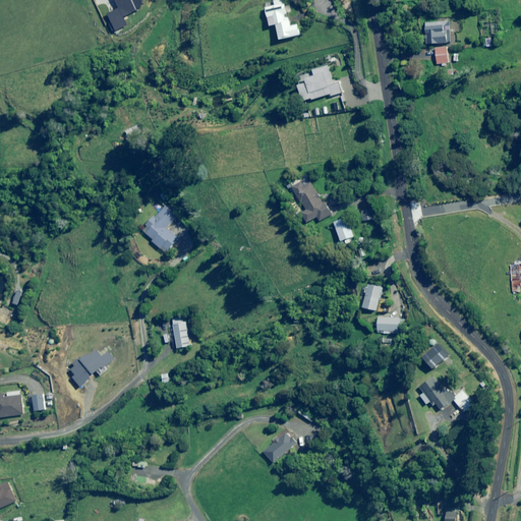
[(292,26),(289,17),(290,17),(289,14),(285,0),(278,0),(275,1),(276,6),(267,8),(272,25),(277,24),(281,40),(301,35),(298,24),(292,26)]
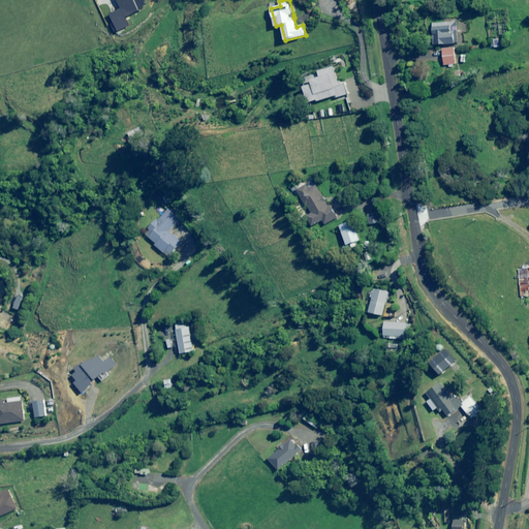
[(433,44),(434,44),(459,43),(458,22),(433,23),(433,35),(432,35),(433,44)]
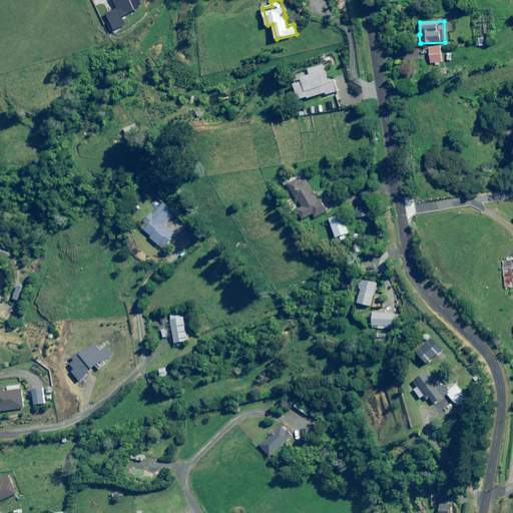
[(441,46),(429,47),(431,63),(442,63),(441,46)]
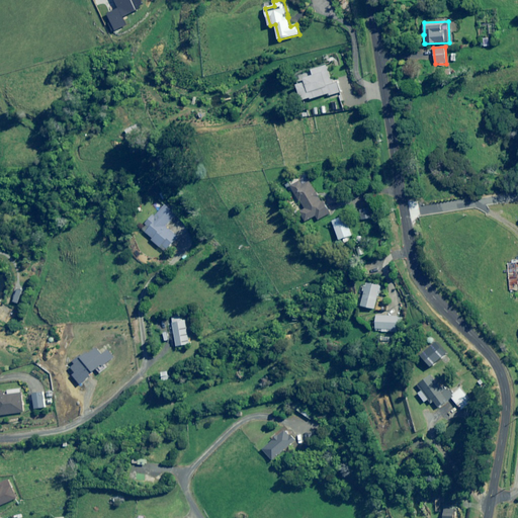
[(332,81),(327,66),(312,70),(314,76),(305,79),(306,83),(297,85),(303,101),(311,98),(312,99),(329,94),(329,96),(340,92),(336,79),(332,81)]
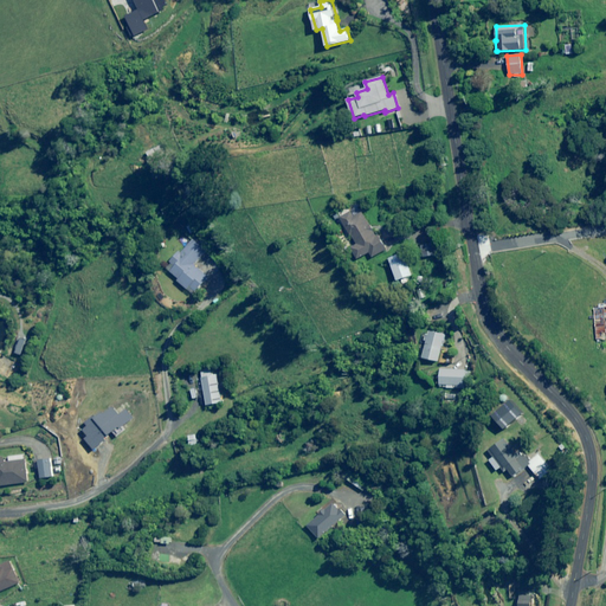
[(162,146),(148,153),(152,162),(167,155),(162,146)]
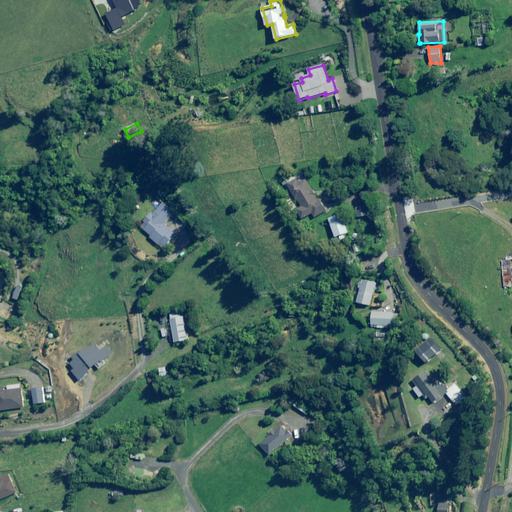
[(301,183),(298,179),(289,184),(302,206),(297,209),(303,219),(313,213),(315,217),(327,210),(320,198),(319,199),(306,179),(301,183)]
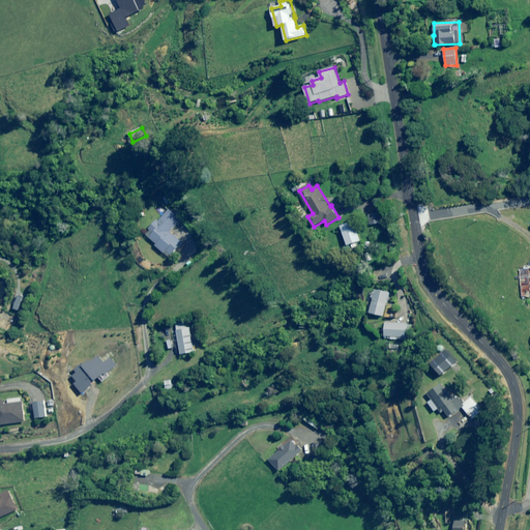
[(179,218),(169,209),(158,222),(156,221),(149,229),(150,230),(146,235),(156,244),(155,245),(170,258),(181,243),(169,232),(179,218)]
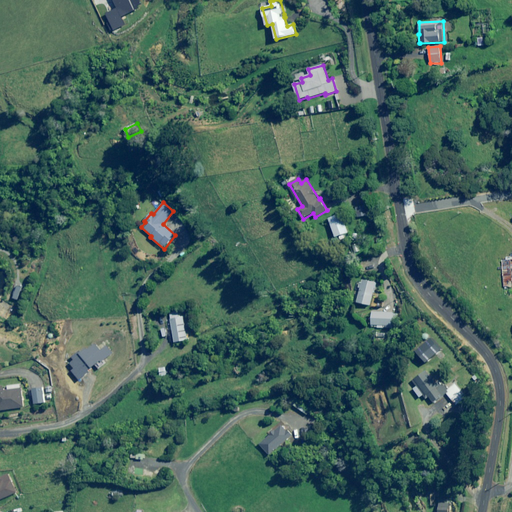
[(368,215),(367,206),(356,207),(358,217),(368,215)]
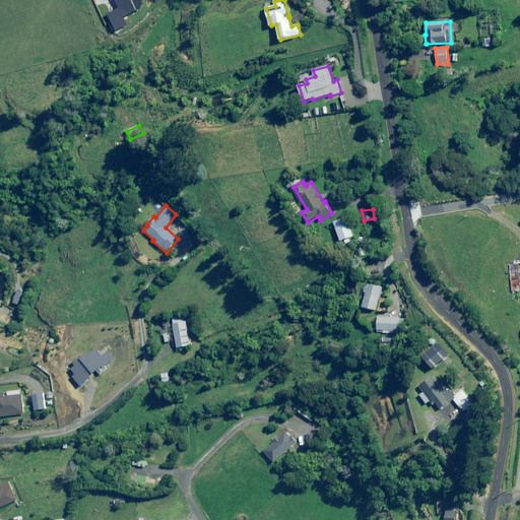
[(352,239),(346,219),(333,224),(339,244),(352,239)]
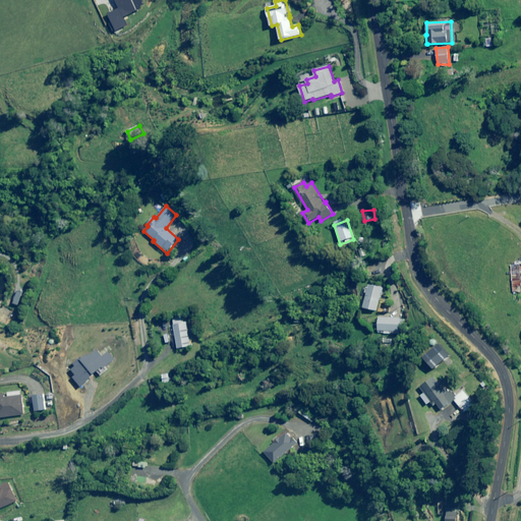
[(361,248),(356,250),(360,258),(365,255),(361,248)]
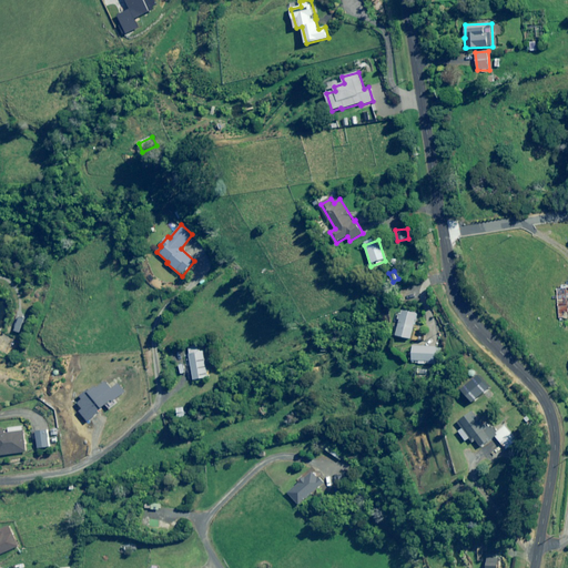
[(567,284),(560,285),(561,288),(557,288),(558,295),(553,296),(553,300),(558,300),(559,318),(567,318),(566,288),(567,287),(567,284)]
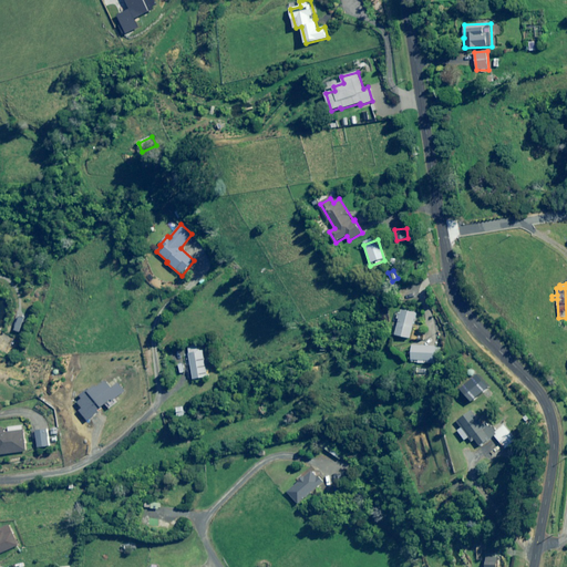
[(397,319),(399,319),(395,336),(411,338),(415,312),(401,310),(400,311),(398,311),(397,319)]
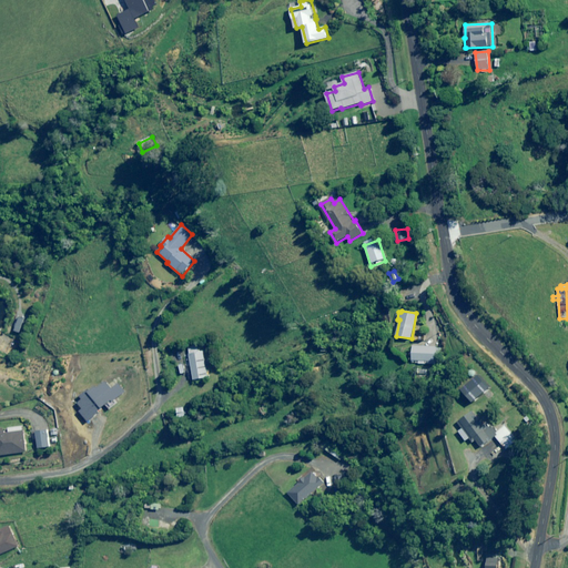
[(435,347),(435,346),(412,346),(412,361),(416,361),(416,364),(435,364),(435,361),(438,361),(438,348),(435,347)]
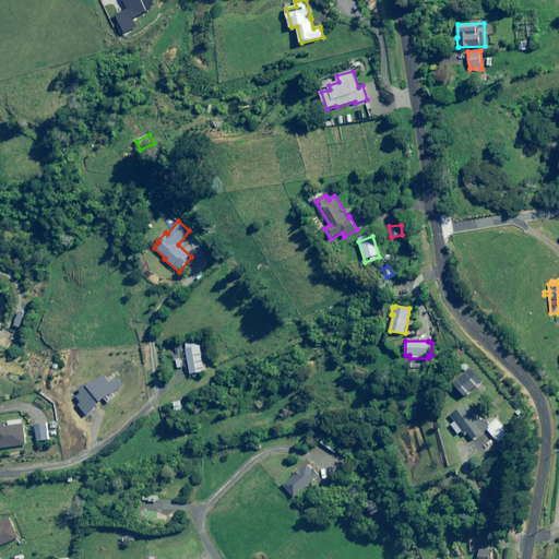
[(194,346),(193,342),(185,343),(191,375),(204,371),(199,346),(194,346)]
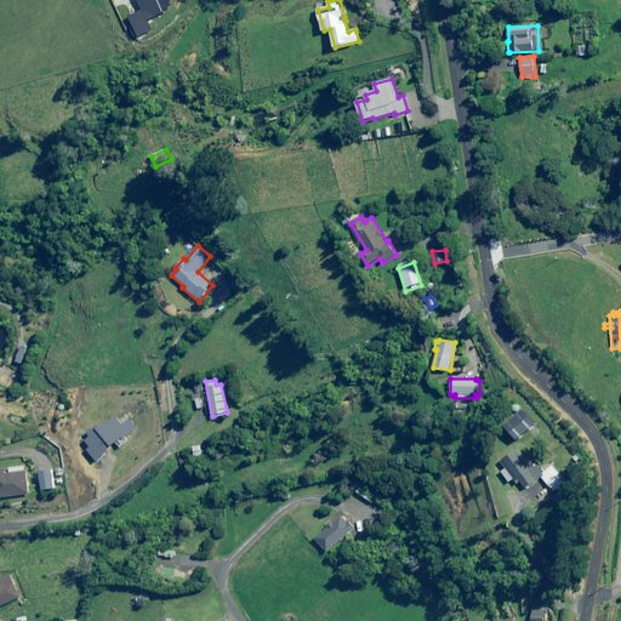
[(113,448),(118,453),(130,443),(126,439),(137,431),(130,421),(124,426),(115,416),(100,429),(98,427),(87,436),(90,438),(85,442),(91,449),(87,451),(96,462),(109,453),(108,451),(112,449),(113,448)]
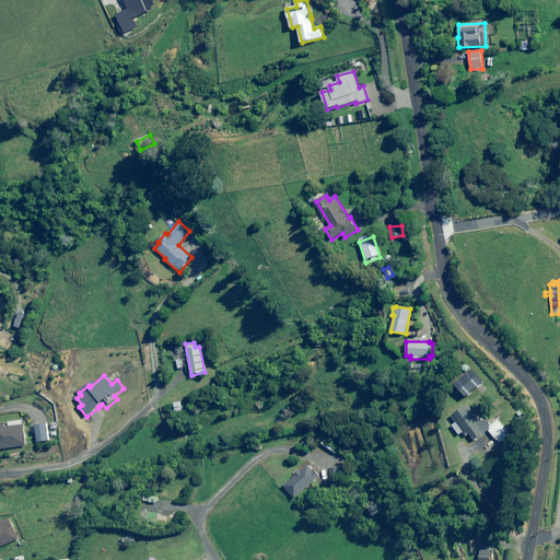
[(489,428),(482,418),(478,421),(467,406),(452,417),(456,423),(454,426),(461,435),(464,432),(467,436),(470,434),(475,441),(489,431),(499,443),(510,434),(499,420),(489,428)]
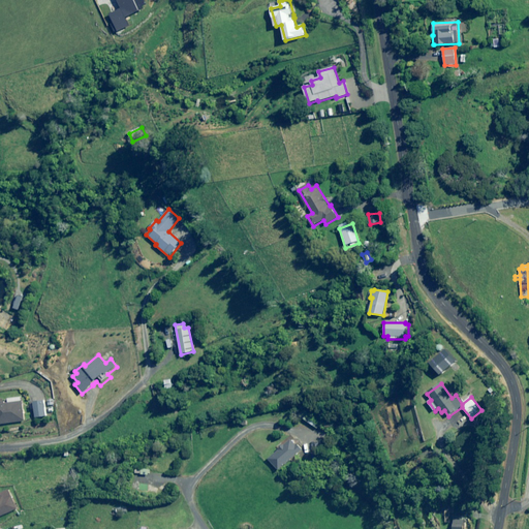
[(4,399),(0,399),(0,424),(25,421),(22,401),(5,403),(4,399)]
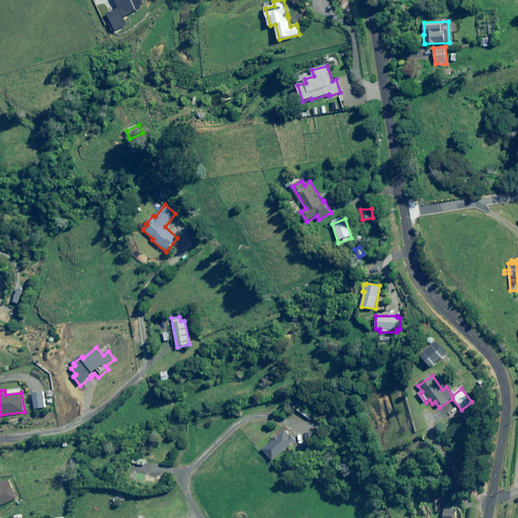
[(46,408),(44,393),(33,394),(35,409),(46,408)]
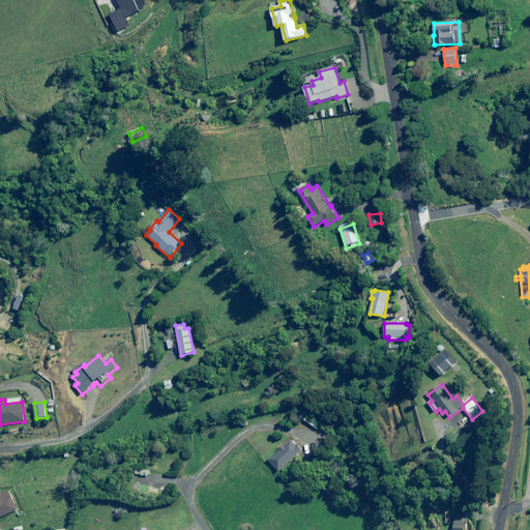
[(308,417),(304,422),(316,431),(319,425),(308,417)]
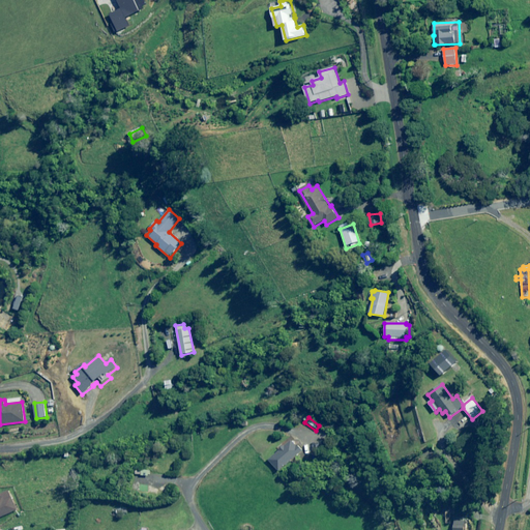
[(297,444),(296,445),(292,440),(285,447),(283,445),(278,449),(281,451),(270,461),(280,471),(301,450),(302,449),(297,444)]
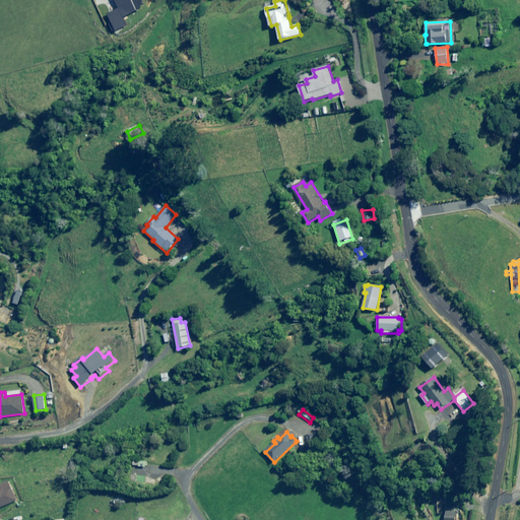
[(0,519),(0,508),(18,500),(9,480),(0,484),(0,485),(1,489),(0,489),(0,519)]
